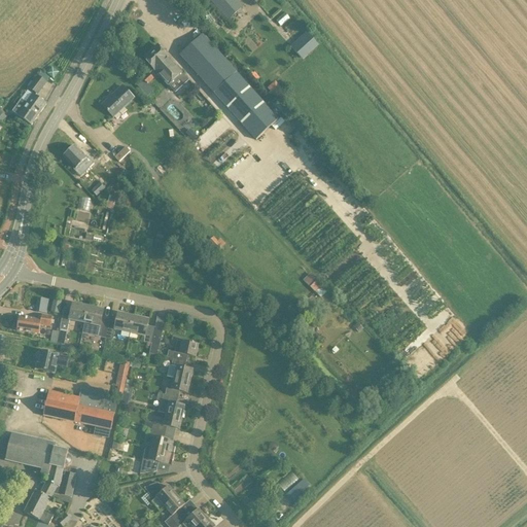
[(237,0),(209,0),(227,22),(243,6),(237,0)]
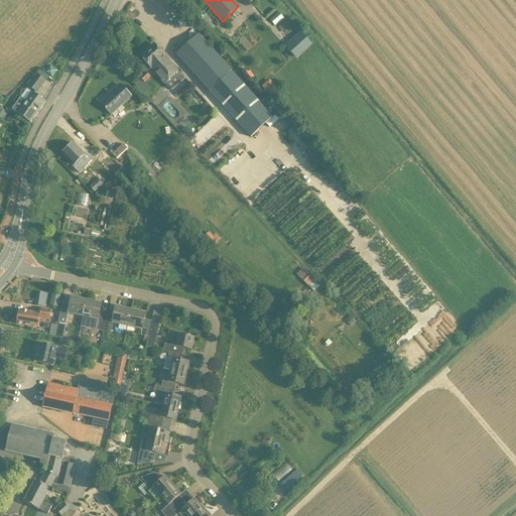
[(309,43),(300,32),(283,48),(292,58),(309,43)]
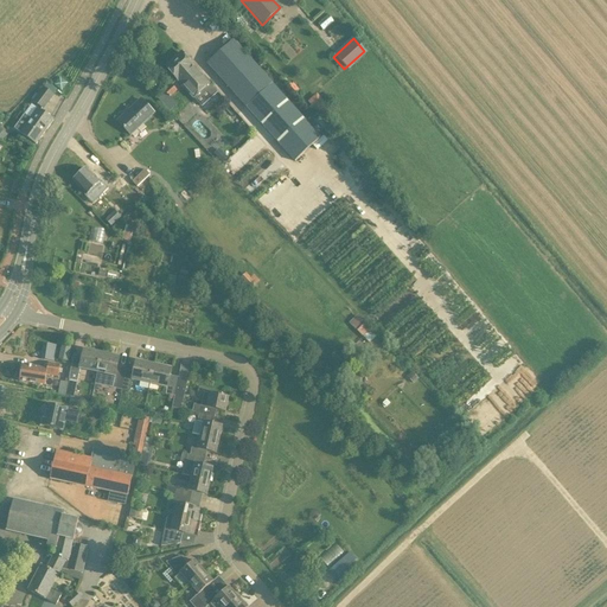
[(234,40),(206,64),(294,161),(321,138),(234,40)]
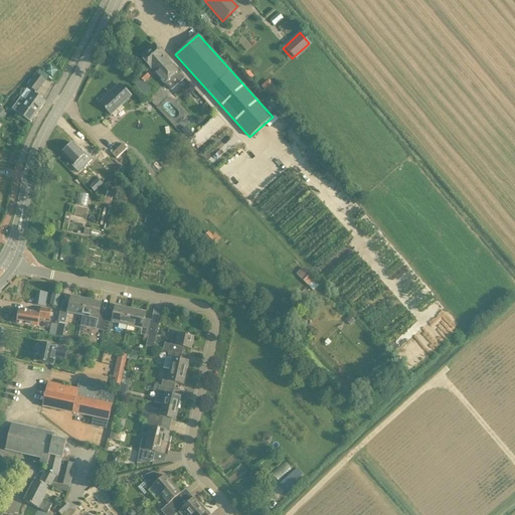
[(140,57),(165,83),(178,70),(153,44),(140,57)]
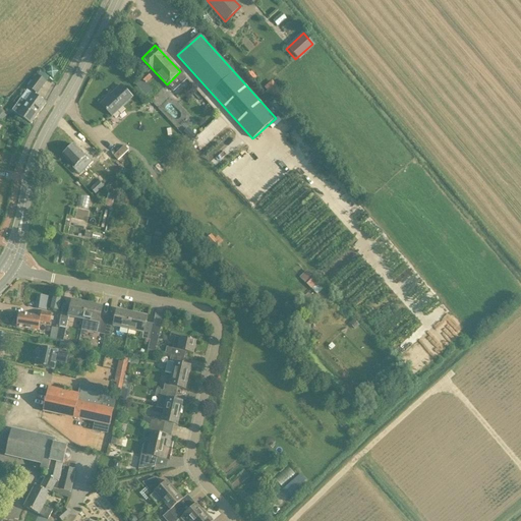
[(147,73),(141,77),(146,82),(151,78),(147,73)]
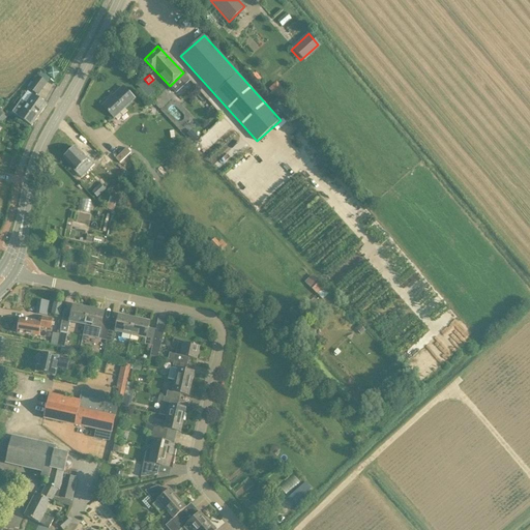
[(48,83),(38,77),(29,89),(38,95),(48,83)]
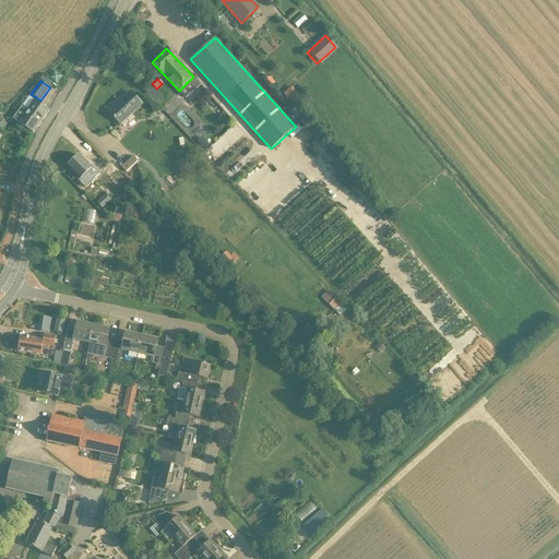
[(130,92),(108,113),(120,125),(142,105),(130,92)]
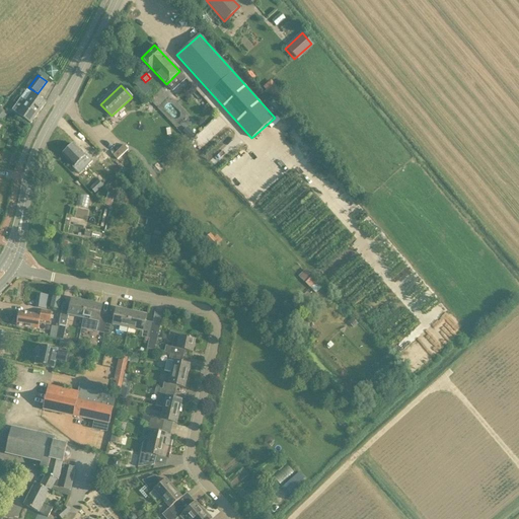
[(12,109),(17,114),(30,123),(45,102),(32,93),(26,101),(21,97),(12,109)]
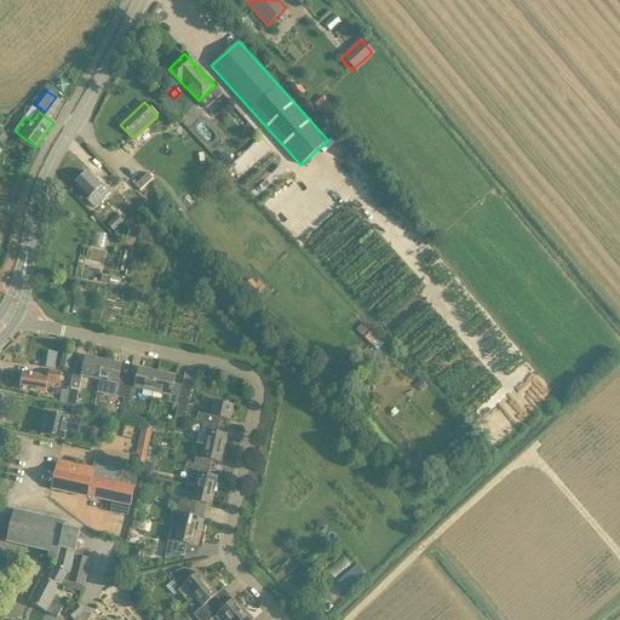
[(109,195),(102,188),(87,172),(75,184),(90,200),(96,194),(102,201),(109,195)]
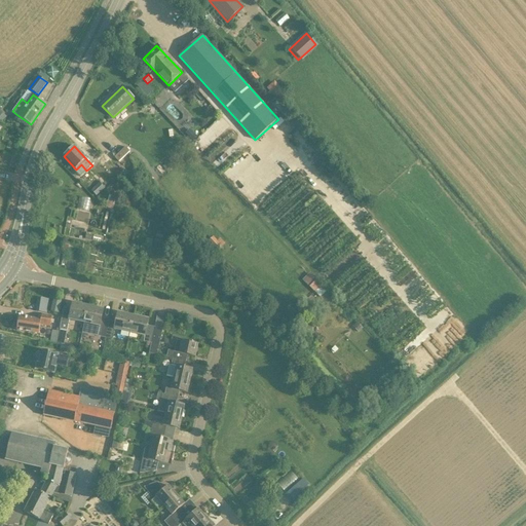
[(115,157),(119,162),(129,152),(125,147),(115,157)]
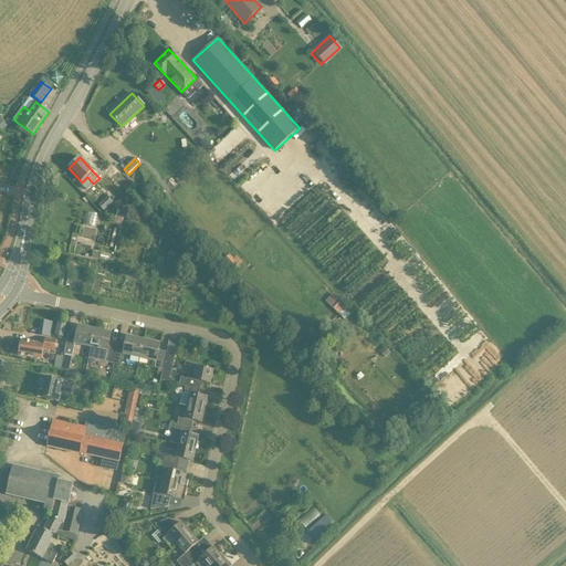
[(109,195),(107,192),(109,190),(102,181),(96,188),(103,196),(96,202),(104,211),(113,202),(107,197),(109,195)]
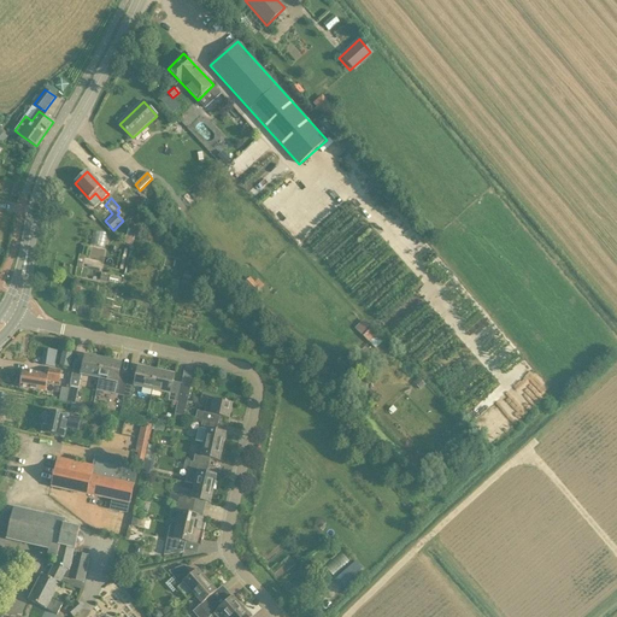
[(105,246),(109,233),(94,229),(90,242),(105,246)]
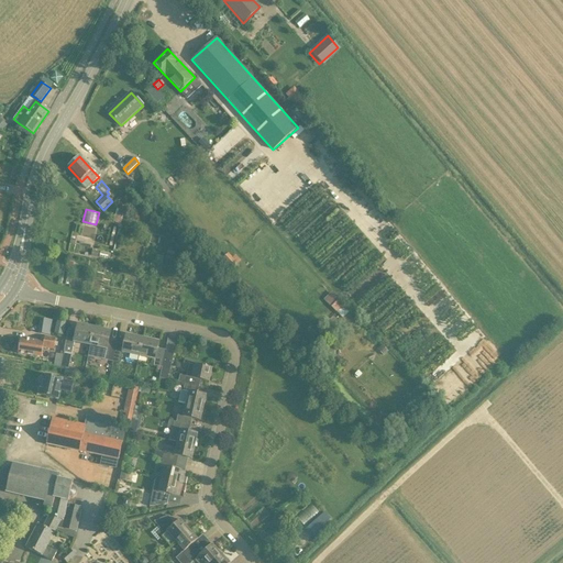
[(232,269),(238,264),(232,257),(227,264),(232,269)]
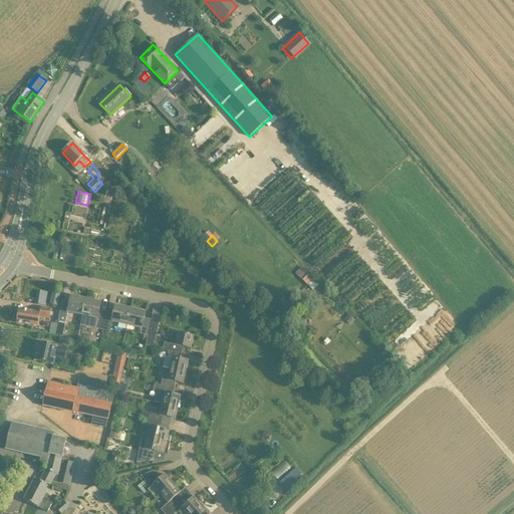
[(307,271),(300,278),(307,285),(314,278),(307,271)]
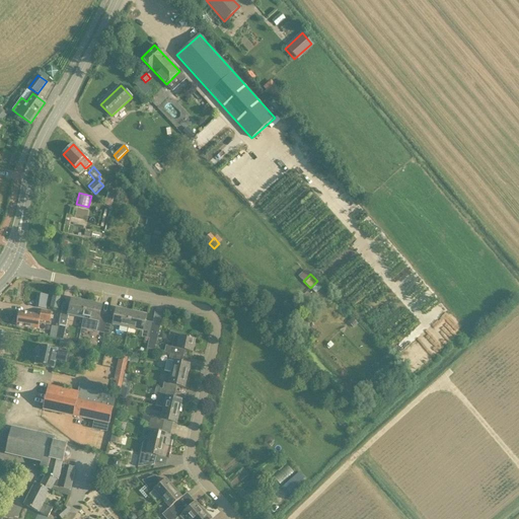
[(53,295),(50,307),(58,309),(61,296),(53,295)]
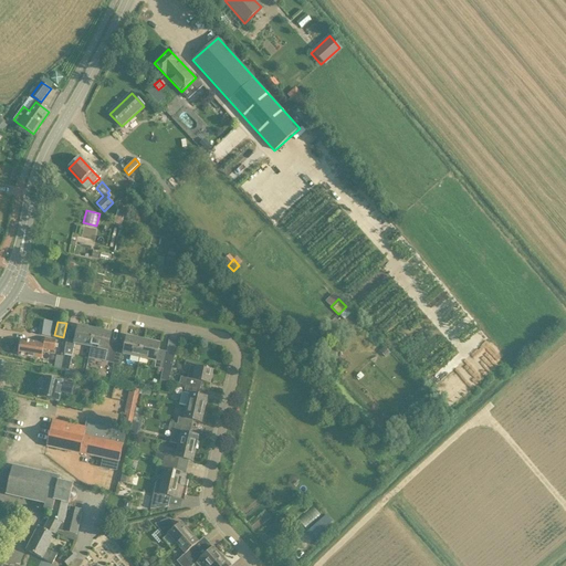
[(69,336),(64,354),(72,356),(74,345),(91,348),(95,331),(79,326),(75,337),(69,336)]
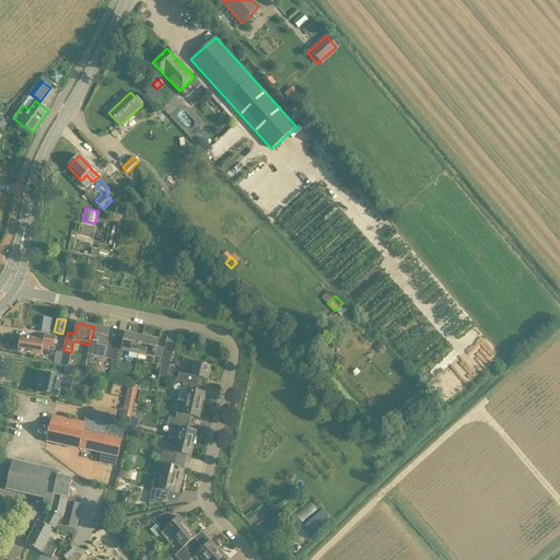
[(104,358),(112,360),(116,343),(107,341),(111,330),(94,327),(90,345),(106,348),(104,358)]
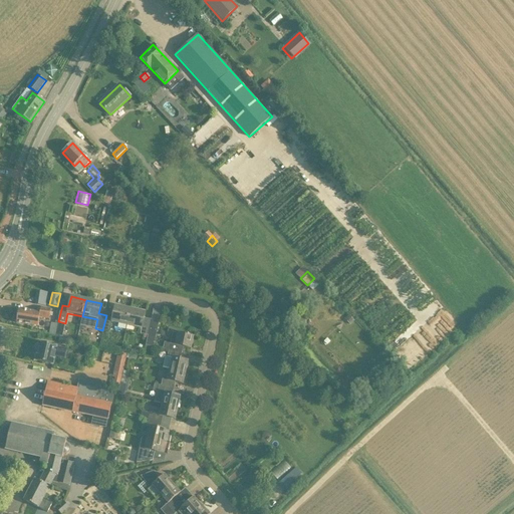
[(111,323),(126,326),(131,310),(115,306),(114,313),(113,316),(106,315),(102,330),(109,332),(110,328),(111,323)]
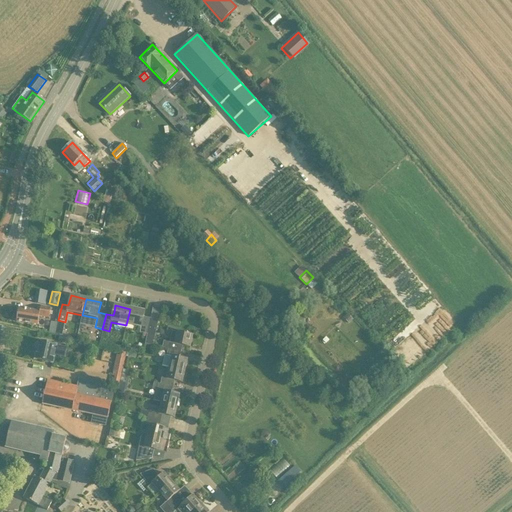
[(16,320),(16,322),(38,325),(39,316),(49,318),(51,308),(41,306),(40,311),(18,308),(17,315),(16,314),(14,315),(14,319),(15,320),(16,320)]
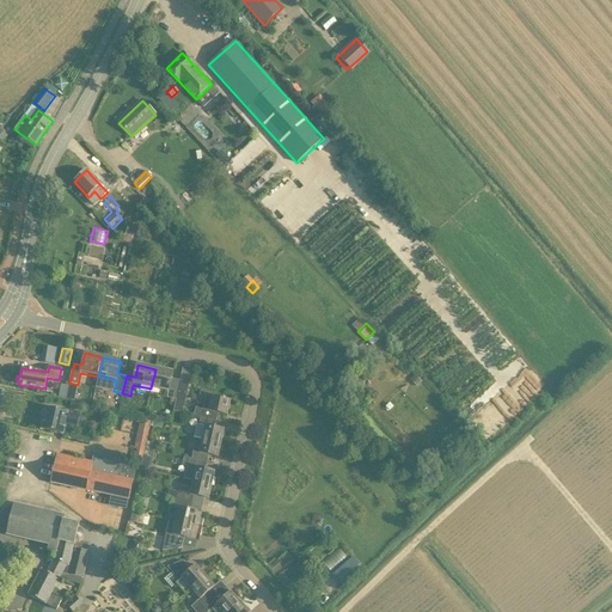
[(167,398),(176,401),(179,386),(170,384),(173,373),(155,369),(151,389),(169,392),(167,398)]
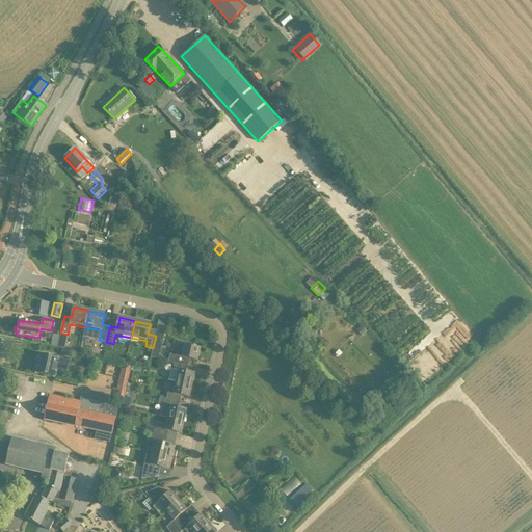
[(316,330),(312,326),(304,327),(302,335),(308,339),(315,337),(316,330)]
